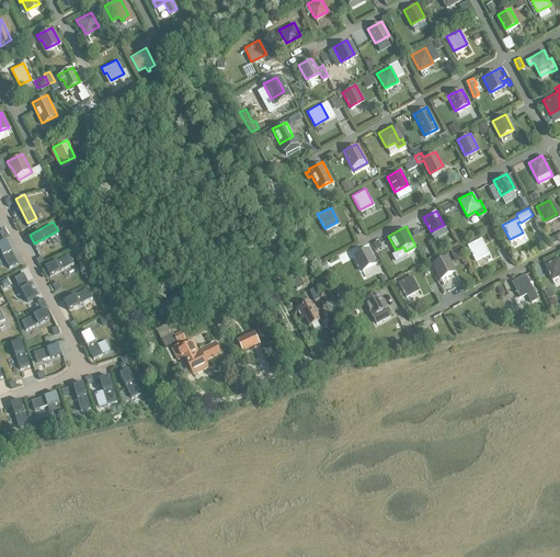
[(494,228),(487,232),(490,239),(498,235),(494,228)]
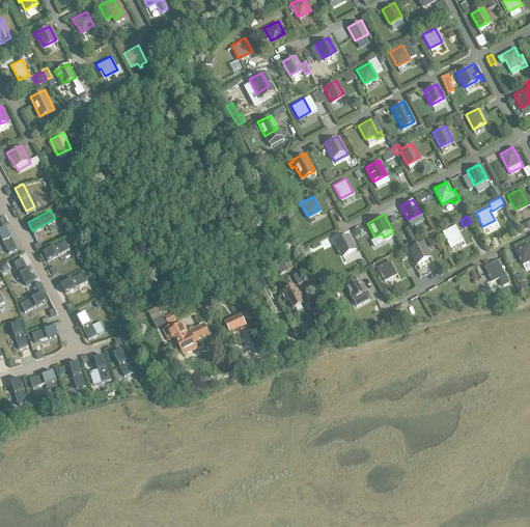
[(0,234),(7,250),(16,246),(4,223),(0,225),(0,234)]
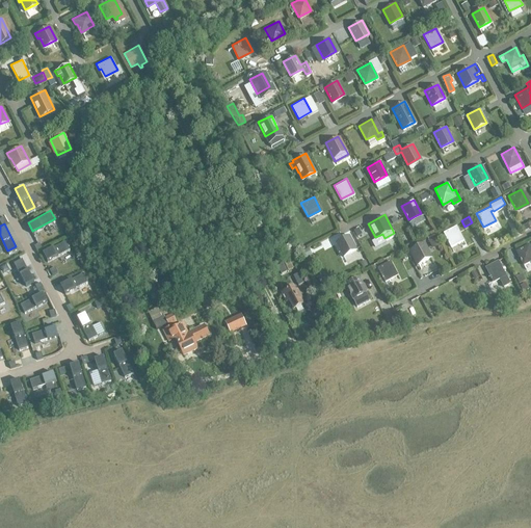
[(443,231),(450,244),(462,237),(455,223),(443,231)]
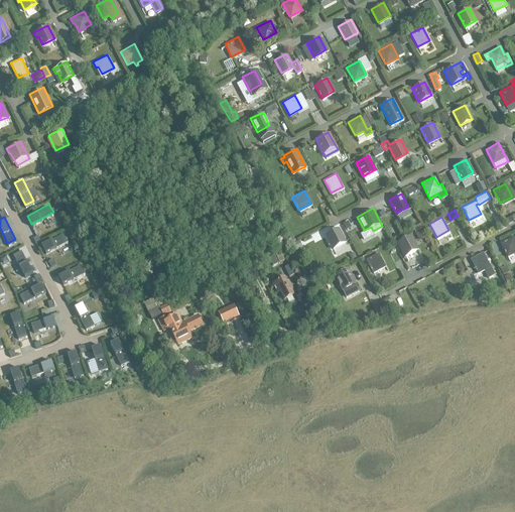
[(325,234),(332,247),(344,241),(337,227),(325,234)]
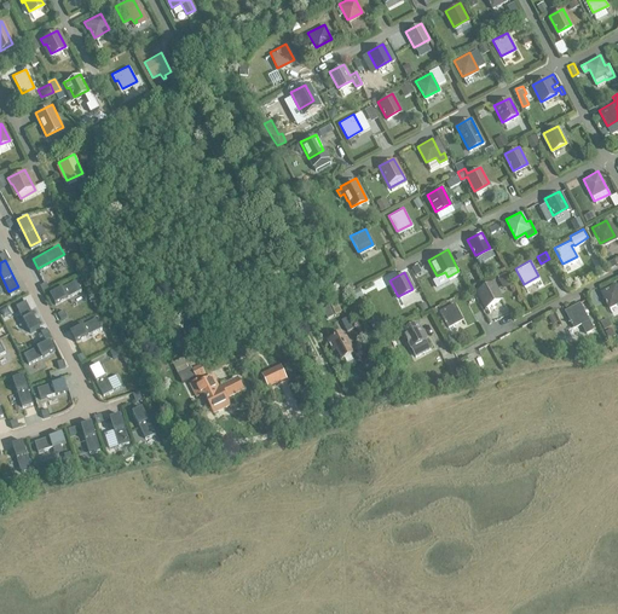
[(75,278),(50,291),(55,301),(81,288),(75,278)]
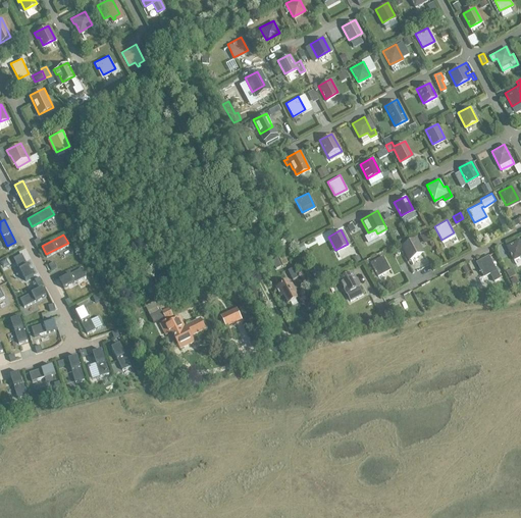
[(402,244),(409,257),(421,250),(414,237),(402,244)]
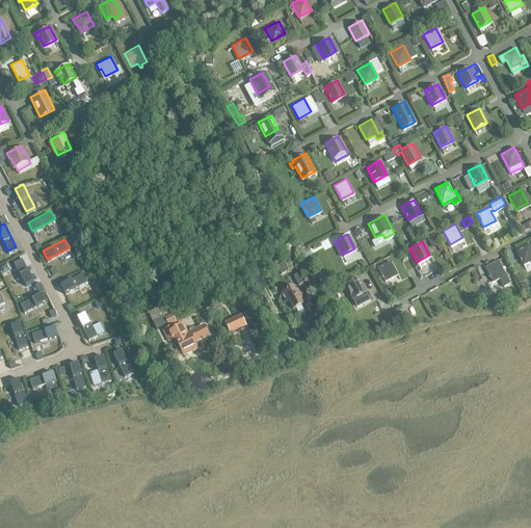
[(530,247),(528,242),(515,248),(523,263),(530,258),(530,247)]
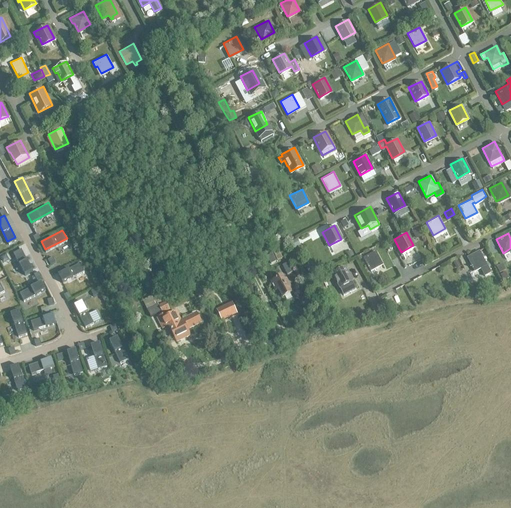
[(271,241),(263,245),(266,251),(273,247),(271,241)]
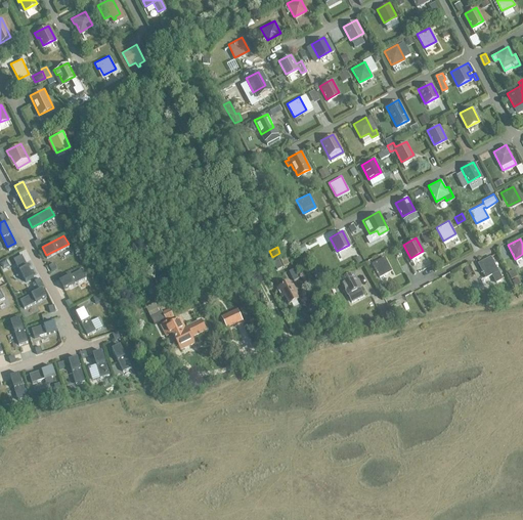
[(14,256),(26,278),(34,274),(23,252),(14,256)]
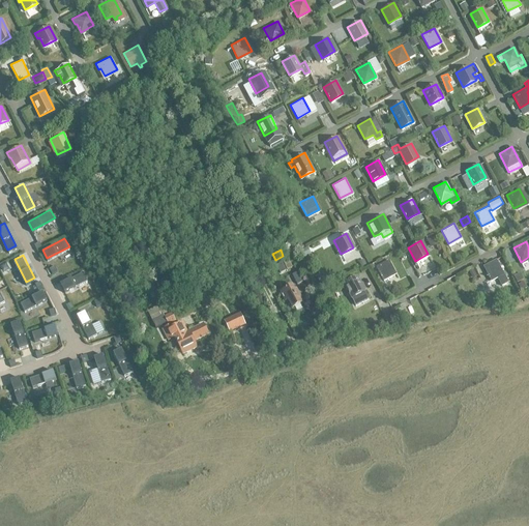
[(375,265),(382,279),(394,271),(387,258),(375,265)]
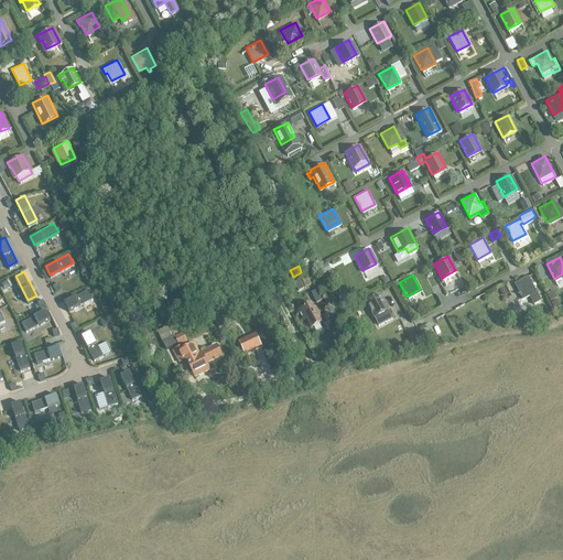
[(532,301),(539,298),(527,275),(513,281),(521,297),(528,293),(532,301)]
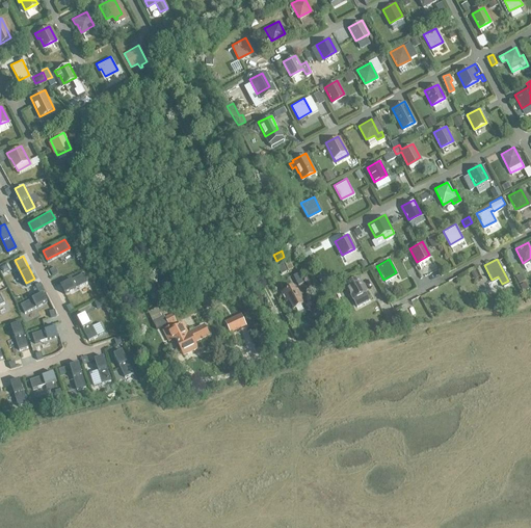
[(283,261),(277,263),(282,270),(287,267),(283,261)]
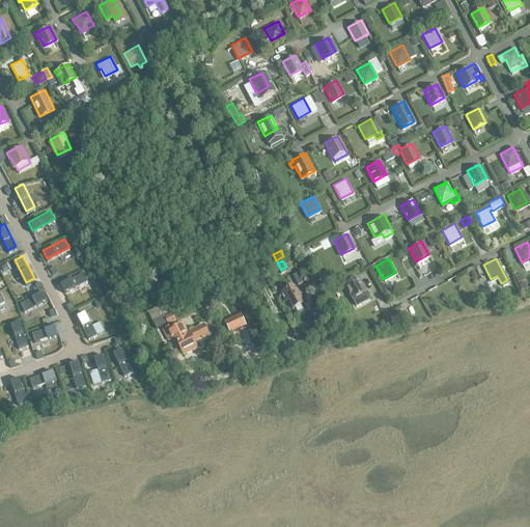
[(83,270),(60,282),(65,290),(87,278),(83,270)]
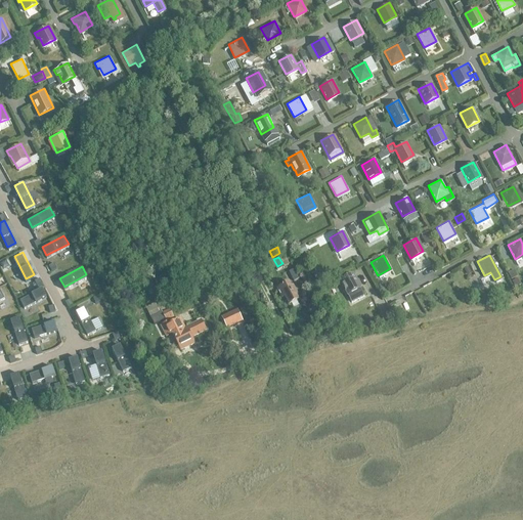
[(339,278),(346,293),(359,287),(351,272),(339,278)]
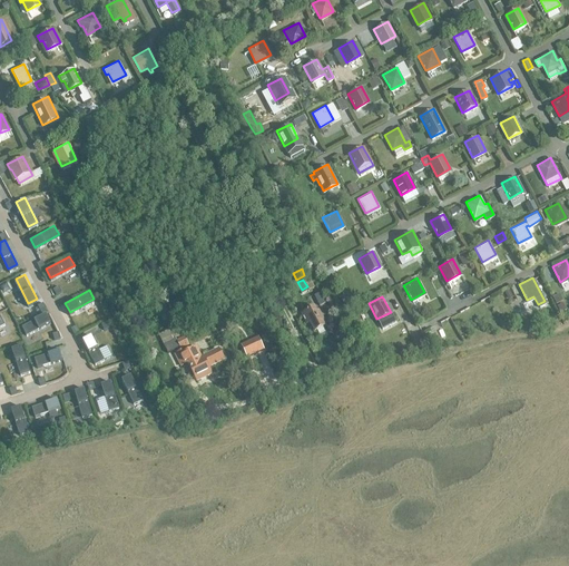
[(166,314),(173,311),(168,302),(162,305),(166,314)]
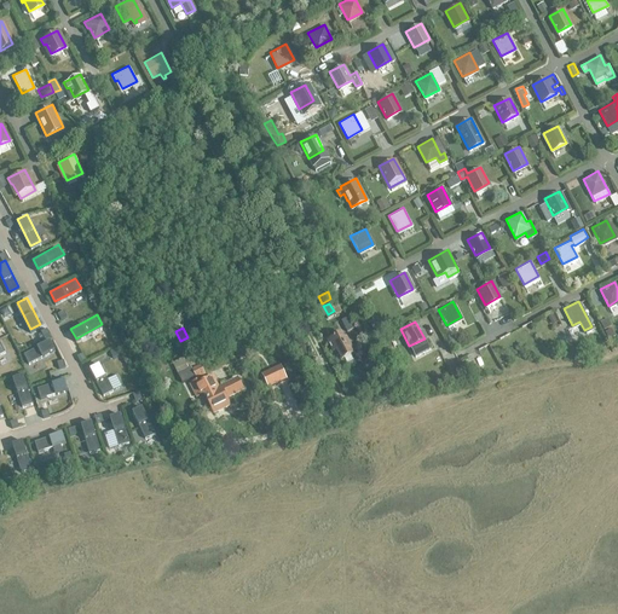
[(387,334),(391,340),(402,334),(399,328),(387,334)]
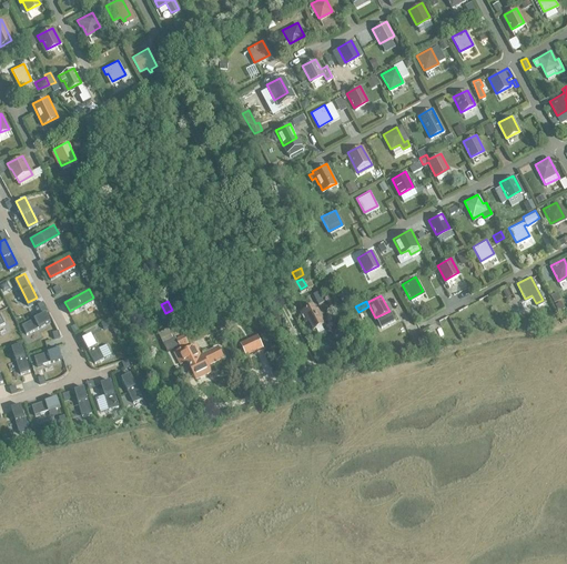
[(322,309),(316,312),(312,304),(300,310),(304,320),(307,319),(312,328),(324,322),(324,321),(327,320),(325,314),(321,316),(320,313),(323,311),(322,309)]
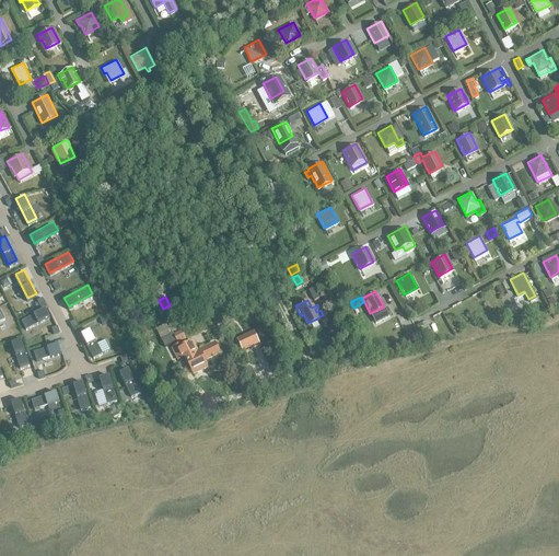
[(45,305),(22,319),(26,326),(50,314),(45,305)]
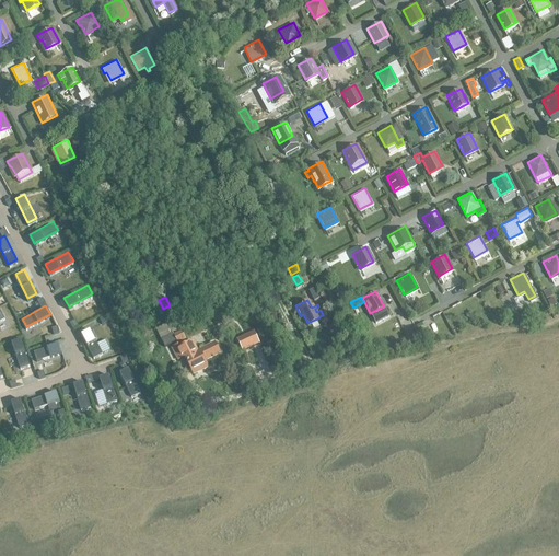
[(171,322),(170,322),(167,317),(165,319),(170,329),(160,335),(164,344),(175,337),(176,340),(185,336),(181,327),(173,332),(172,329),(173,328),(172,326),(172,325),(171,322)]
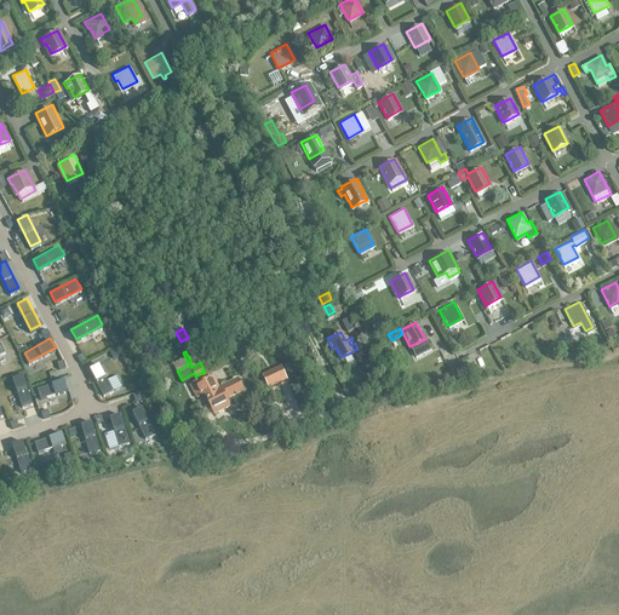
[(90,367),(103,392),(113,388),(99,361),(90,367)]
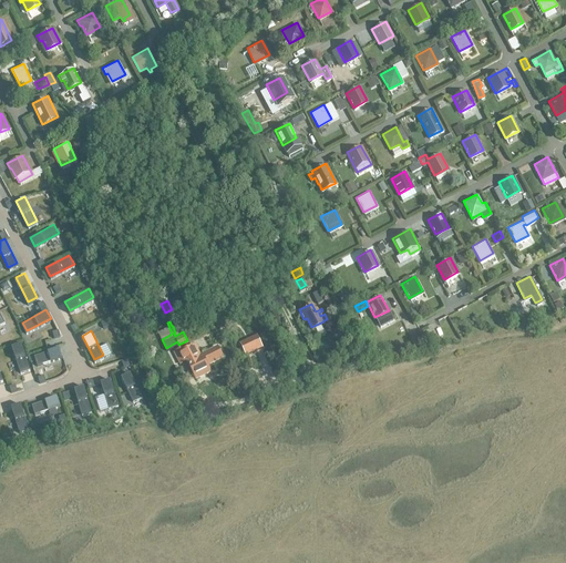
[(12,345),(21,370),(30,367),(21,341),(12,345)]
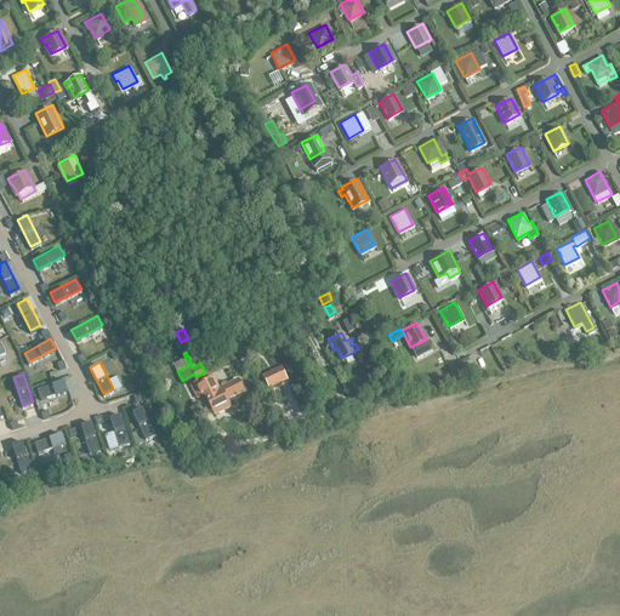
[(237,378),(217,388),(211,376),(202,381),(200,377),(189,383),(195,397),(203,393),(212,411),(228,403),(226,397),(242,389),(237,378)]
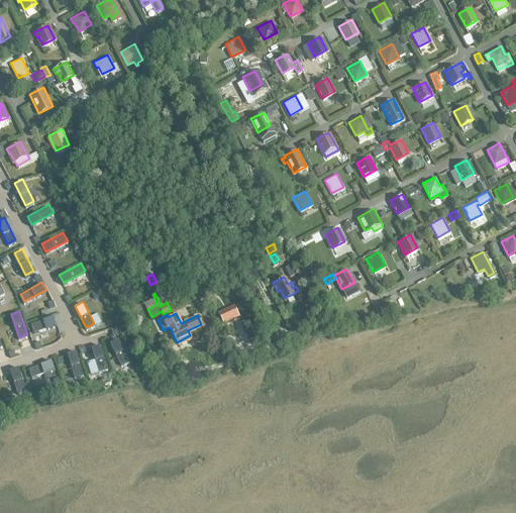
[(55,314),(30,321),(33,330),(58,323),(55,314)]
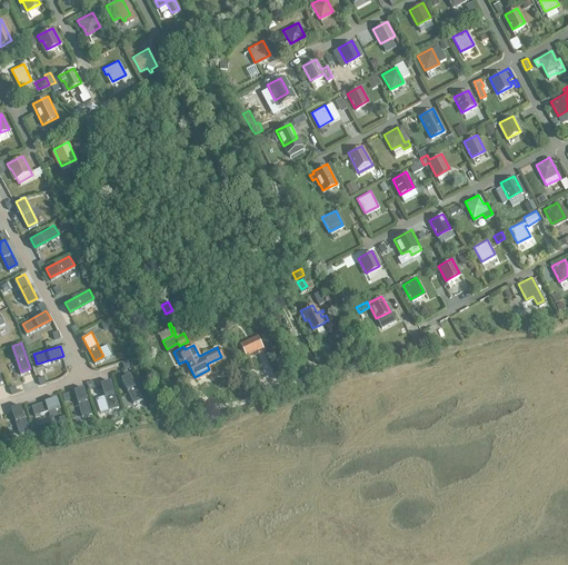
[(121,377),(133,402),(142,397),(130,373),(121,377)]
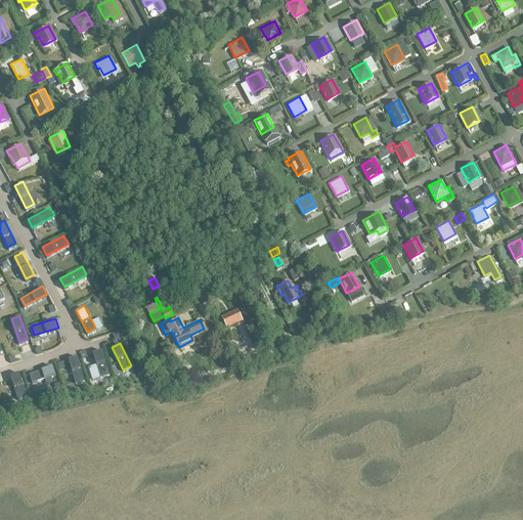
[(93,351),(100,375),(109,373),(102,348),(93,351)]
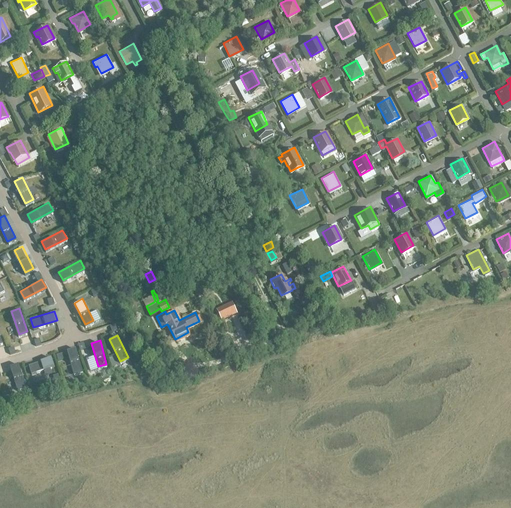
[(67,349),(73,372),(82,370),(75,346),(67,349)]
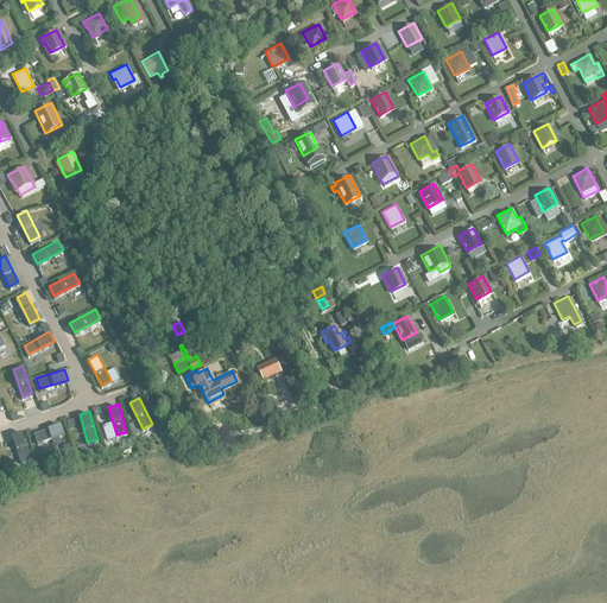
[(62,421),(33,431),(37,442),(65,432),(62,421)]
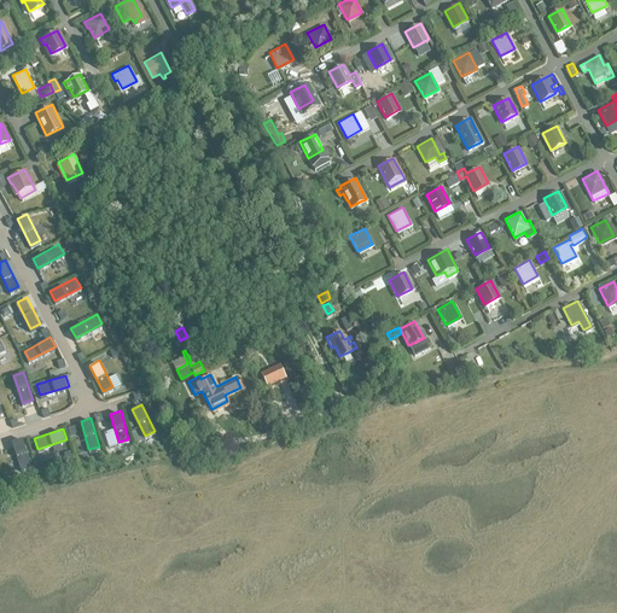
[(12,441),(21,470),(31,466),(22,437),(12,441)]
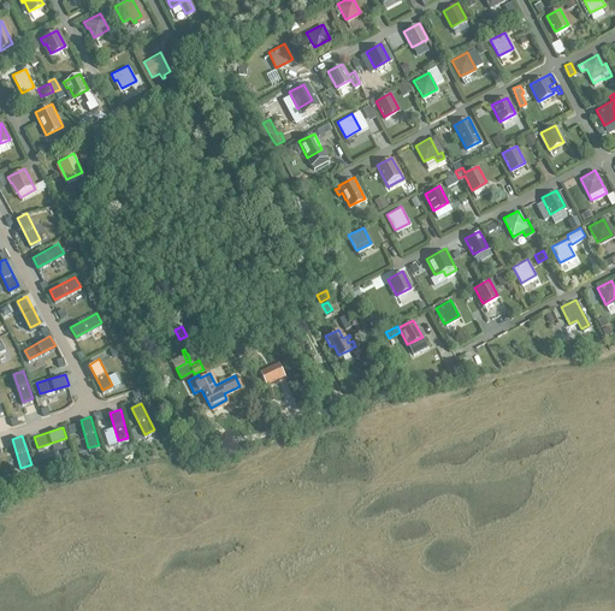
All buildings are outlined.
